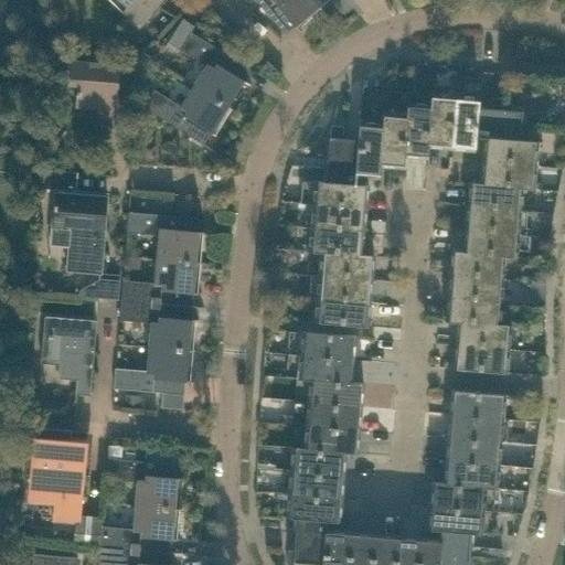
[(117,0),(126,8),(123,12),(138,27),(162,0),(117,0)]
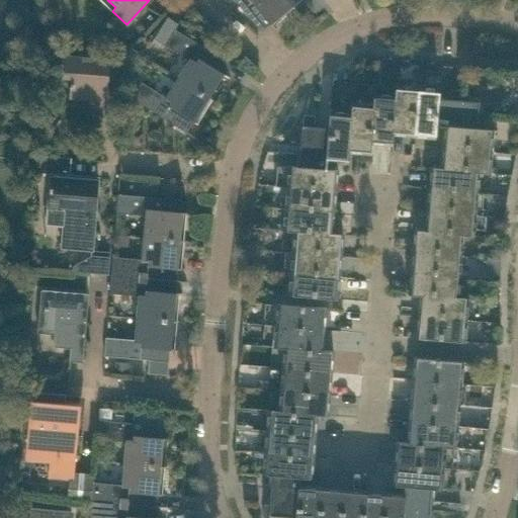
[(286,0),(234,0),(261,31),(270,24),(275,30),(297,12),(286,0)]
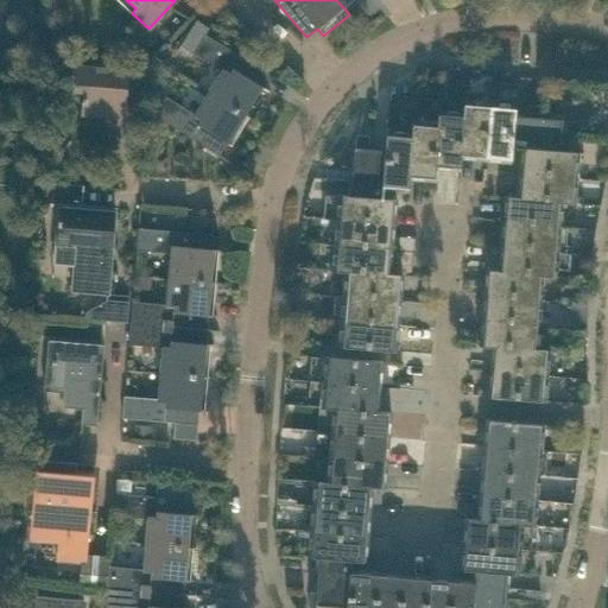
[(336,0),(349,14),(365,0),(336,0)]
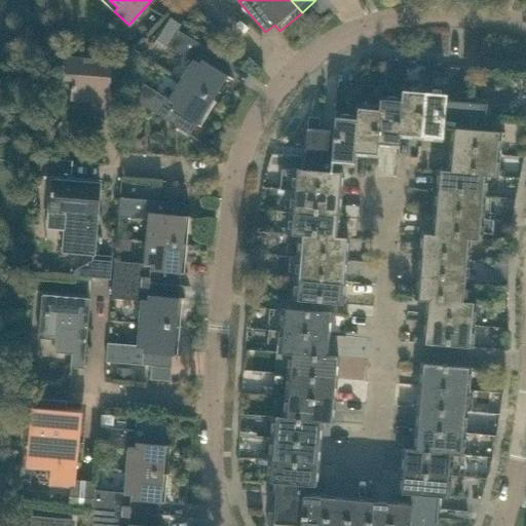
[(177,30),(180,25),(170,19),(156,39),(191,61),(180,80),(218,104),(233,79),(226,75),(233,65),(177,30)]
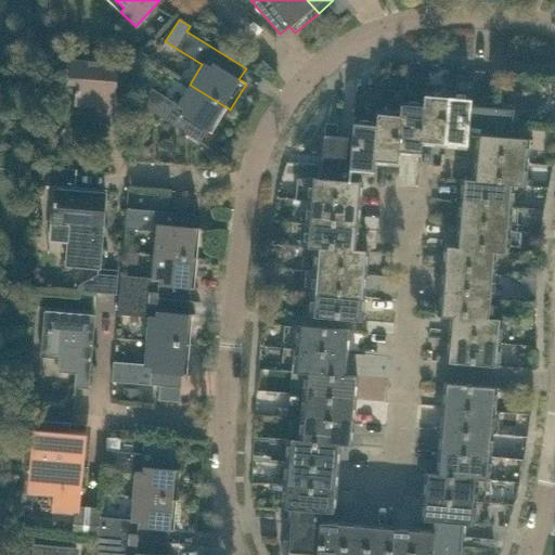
[(111,137),(117,64),(65,60),(63,84),(76,85),(74,105),(95,107),(93,136),(111,137)]
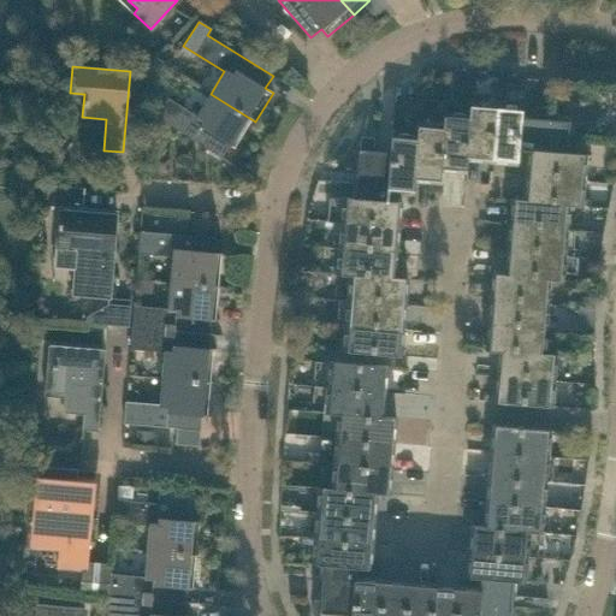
[(237,150),(255,122),(211,94),(196,116),(169,99),(157,117),(221,158),(230,146),(237,150)]
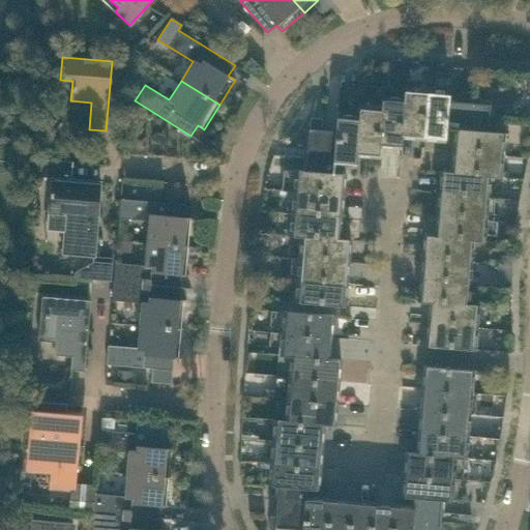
[(422,140),(427,89),(405,87),(404,97),(405,97),(401,138),(402,138),(422,140)]
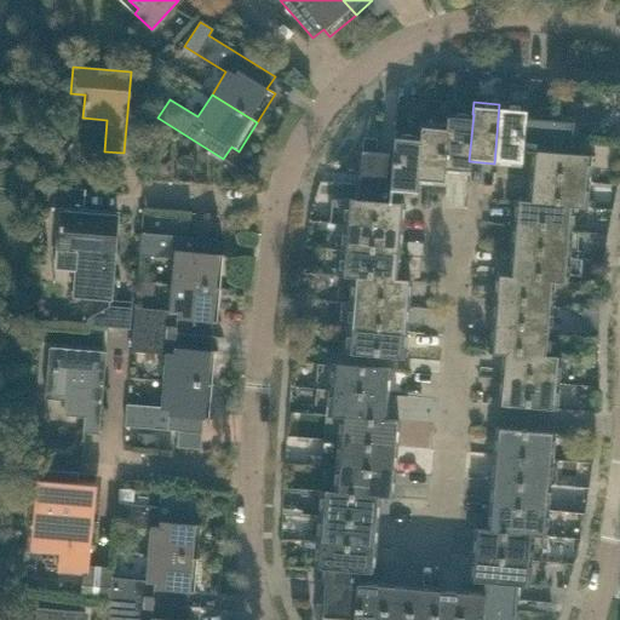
[(524,119),(526,107),(499,104),(494,164),(520,166),(522,151),(532,153),(532,151),(537,153),(538,137),(539,120),(524,119)]
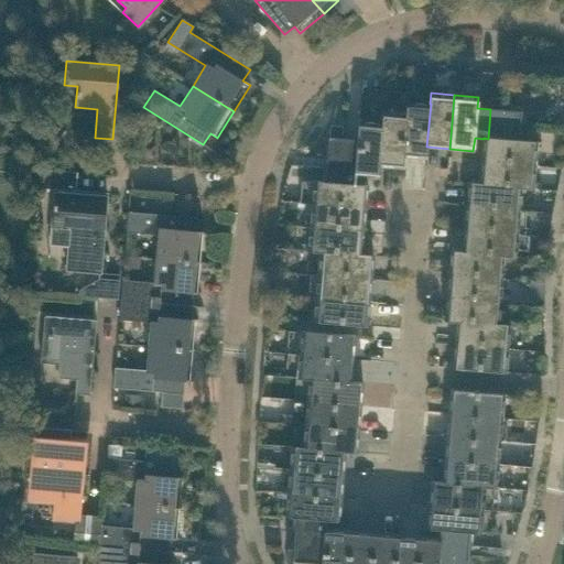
[(431,104),(430,104),(407,102),(405,114),(407,114),(403,156),(426,159),(427,147),(426,147),(431,104)]
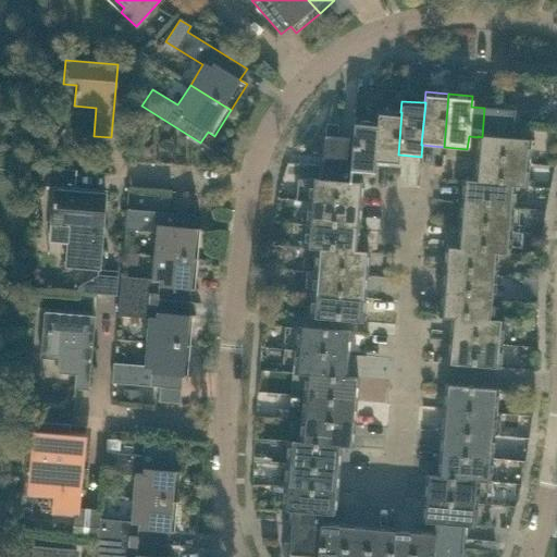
[(515,111),(494,109),(484,108),(483,123),(514,125),(515,111)]
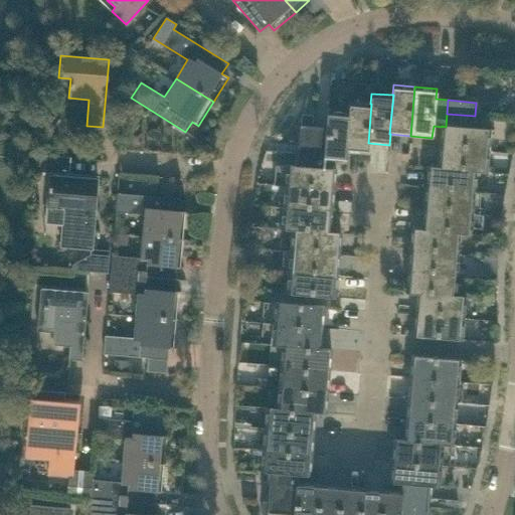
[(371,104),(370,104),(349,102),(348,113),(349,113),(346,151),(367,153),(368,143),(371,104)]
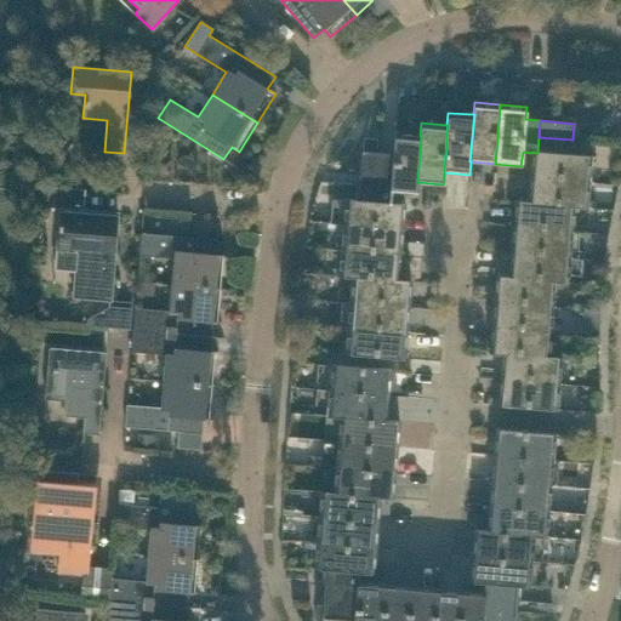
[(421,136),(420,136),(396,134),(393,154),(379,153),(376,187),(391,188),(391,193),(416,195),(417,182),(421,136)]
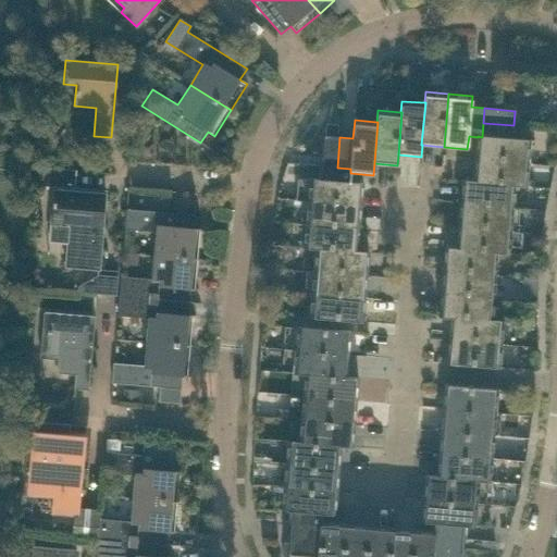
[(511,138),(514,125),(483,123),(482,137),(478,136),(478,137),(475,159),(529,163),(531,140),(511,138)]
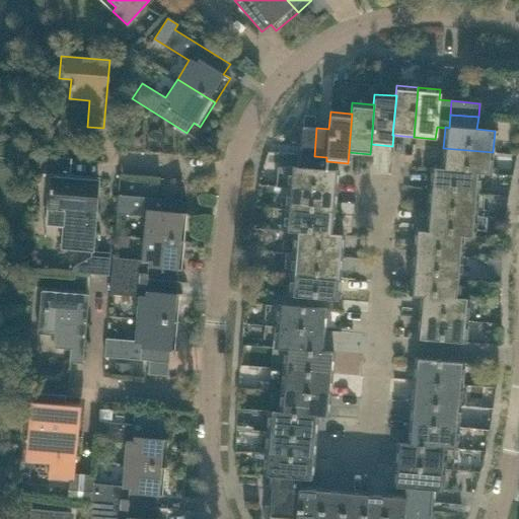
[(314,156),(316,128),(302,127),(300,155),(314,156)]
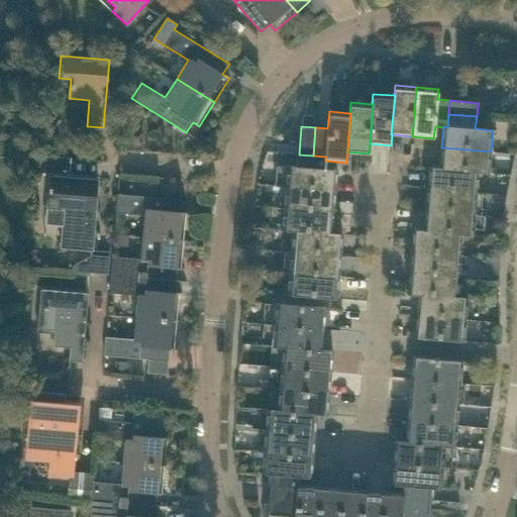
[(489,174),(491,151),(441,147),(439,168),(439,169),(479,172),(479,173),(489,174)]
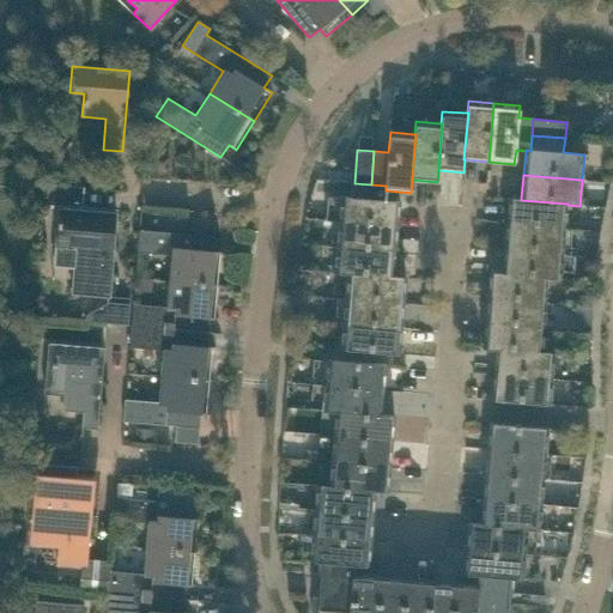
[(386,186),(371,184),(354,183),(353,198),(340,196),(339,223),(398,228),(400,201),(386,200),(386,190),(386,186)]
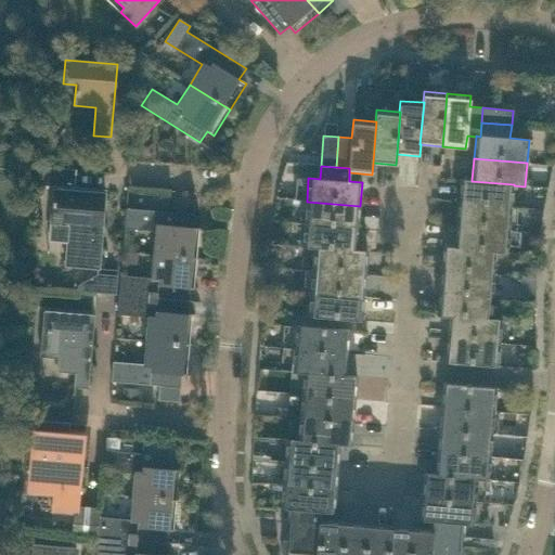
[(74,188),(75,170),(42,167),(41,185),(74,188)]
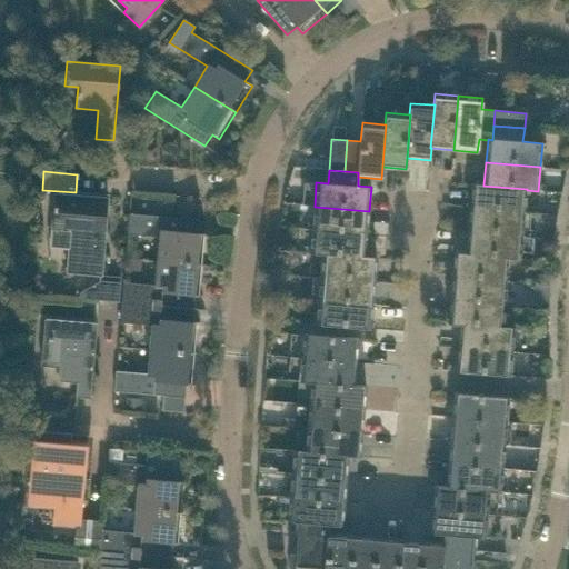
[(483,186),(483,185),(471,183),(470,208),(525,212),(527,190),(527,189),(483,186)]
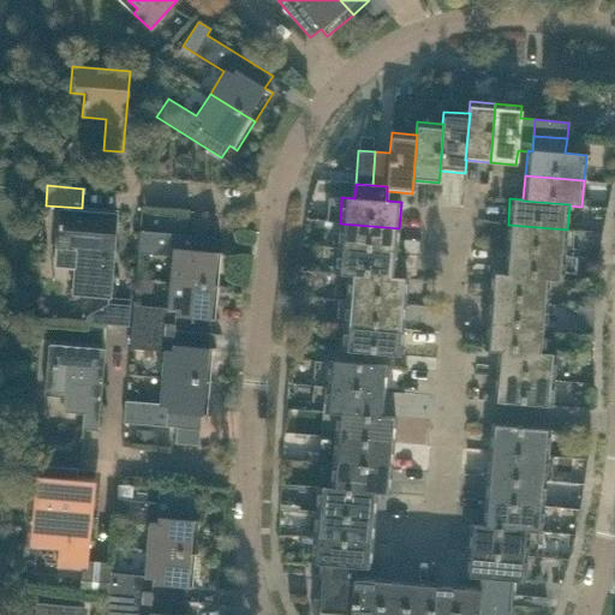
[(109,297),(117,215),(60,210),(55,266),(76,268),(73,294),(109,297)]
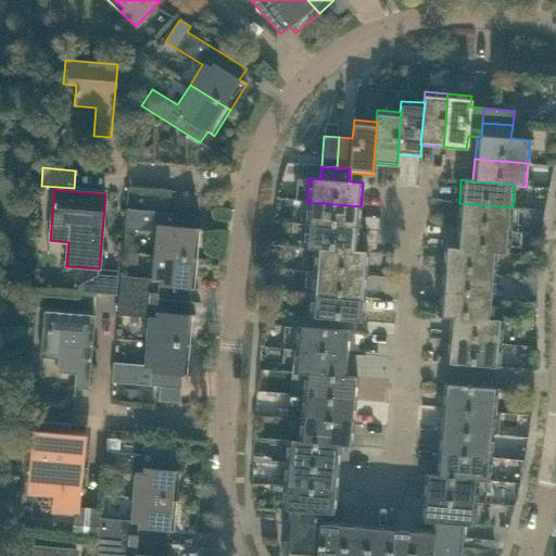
[(358,229),(361,206),(307,202),(305,224),(358,229)]
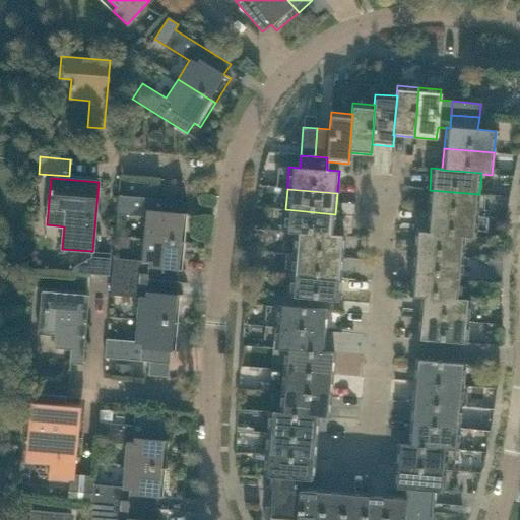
[(477,215),(479,194),(430,190),(428,211),(477,215)]
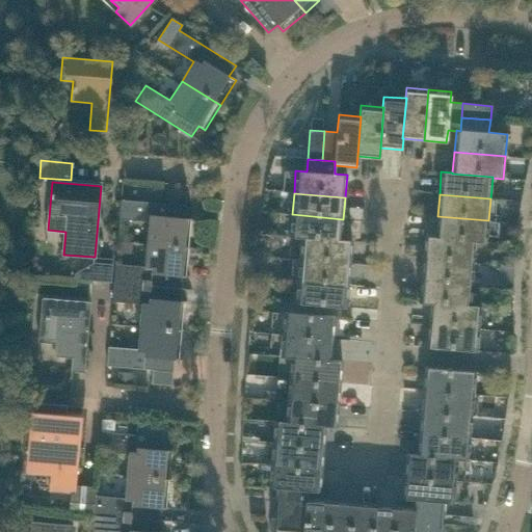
[(186,218),(187,206),(121,201),(120,219),(149,221),(147,244),(192,248),(194,219),(186,218)]
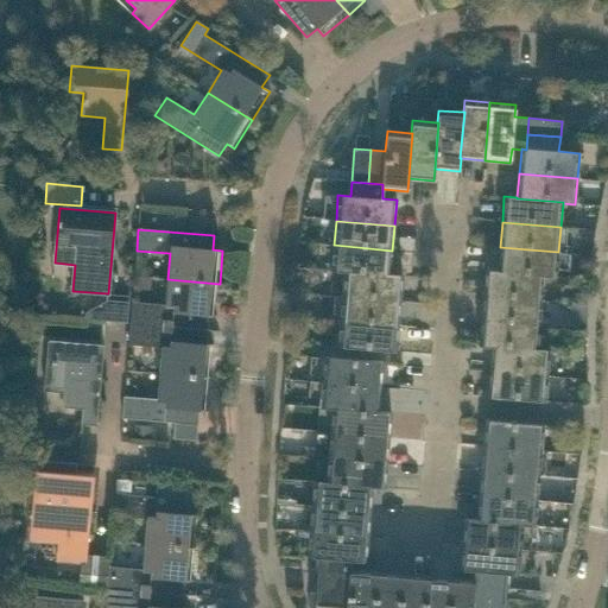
[(391,276),(391,274),(392,251),(334,245),(331,271),(344,272),(344,271),(391,276)]
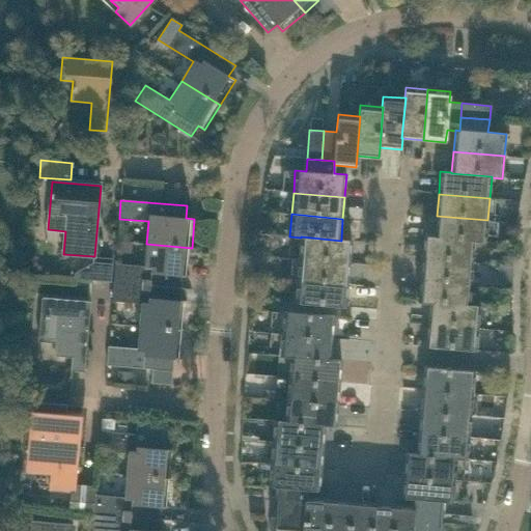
[(485,243),(487,220),(437,216),(435,236),(435,238),(475,241),(475,242),(485,243)]
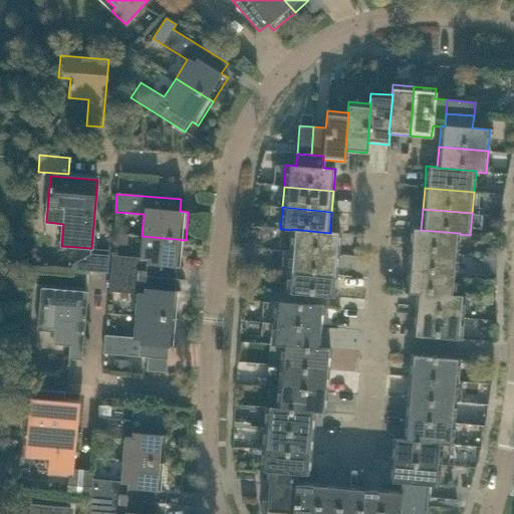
[(421,230),(421,229),(411,228),(409,250),(458,254),(460,234),(460,233),(421,230)]
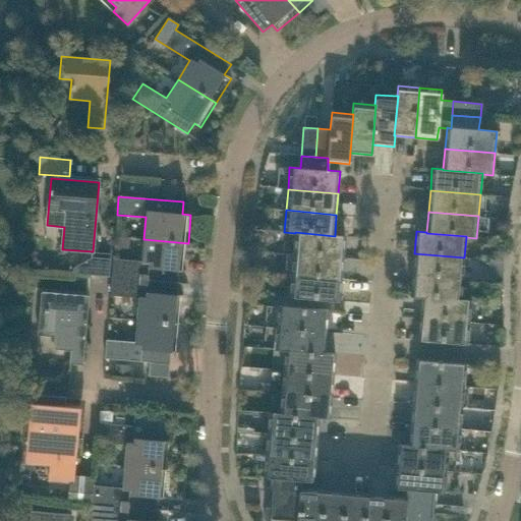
[(335,235),(335,236),(295,232),(295,233),(293,253),(343,257),(345,236),(335,235)]
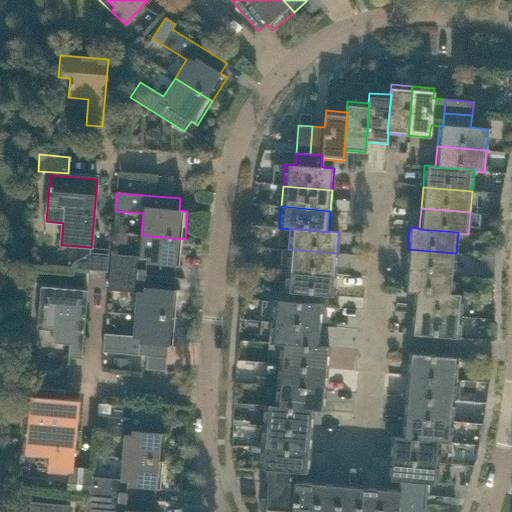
[(182,266),(185,239),(141,235),(139,257),(111,254),(110,272),(173,278),(174,266),(182,266)]
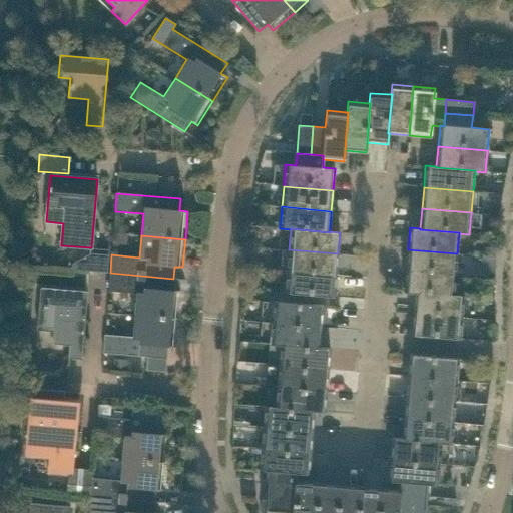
[(336,275),(338,253),(289,249),(287,271),(336,275)]
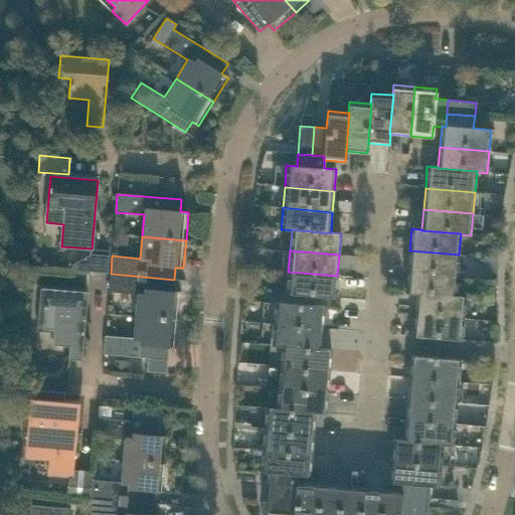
[(457,276),(459,254),(409,250),(407,272),(457,276)]
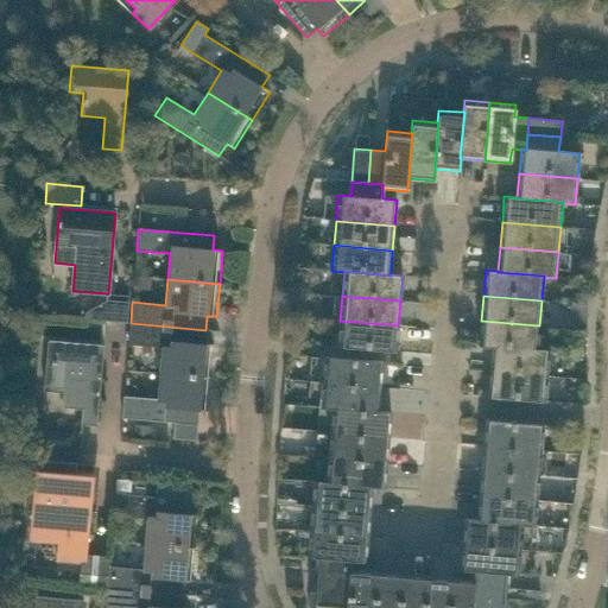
[(122,322),(124,304),(106,303),(105,321),(122,322)]
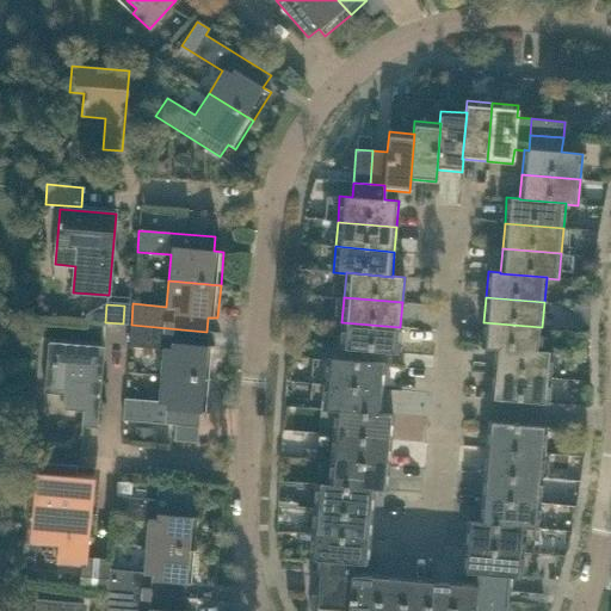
[(399,353),(400,327),(341,322),(339,349),(399,353)]
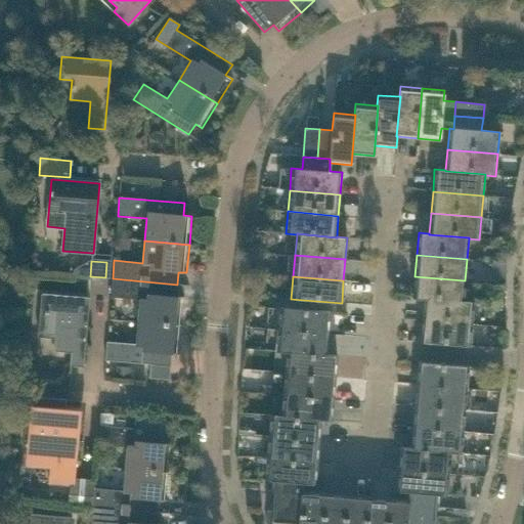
[(464,302),(464,301),(465,280),(415,276),(412,298),(424,299),(424,298),(464,302)]
